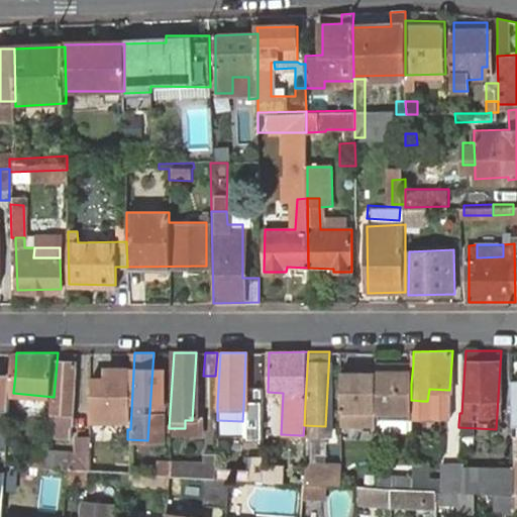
[(79,364),(60,362),(55,430),(73,432),(79,364)]
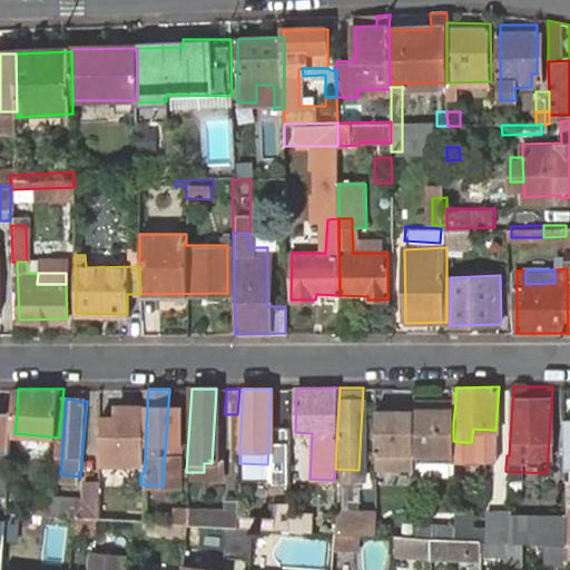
[(453,423),(455,401),(420,399),(415,457),(415,460),(451,462),(453,441),(453,423)]
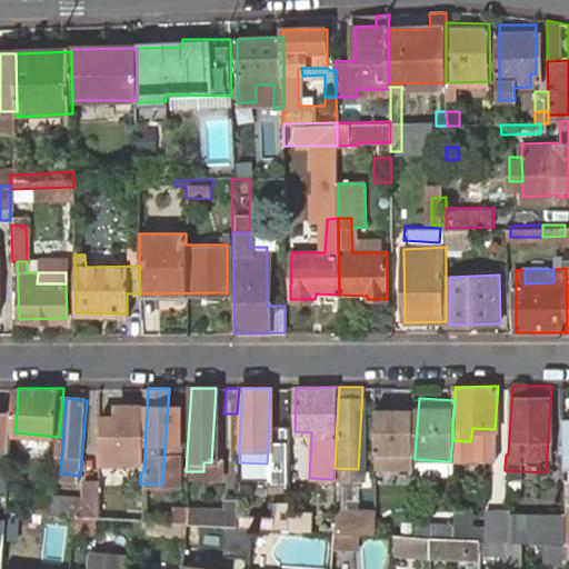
[(140,407),(111,403),(108,443),(137,446),(140,407)]
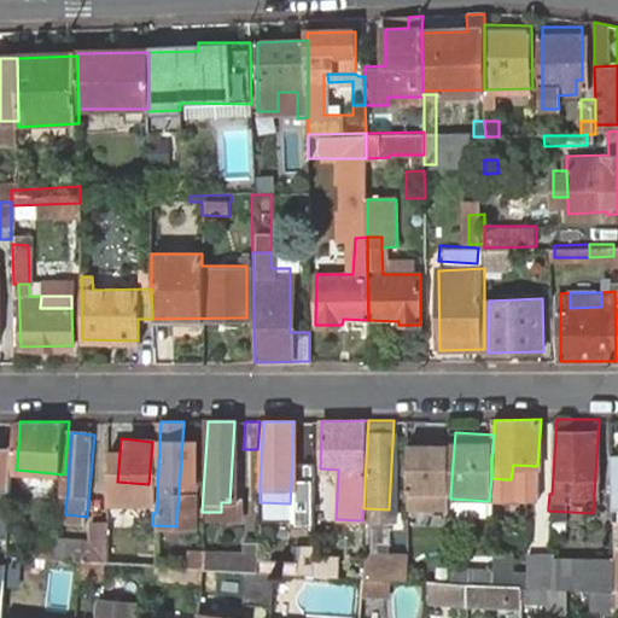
[(450,447),(404,444),(402,506),(447,509),(450,447)]
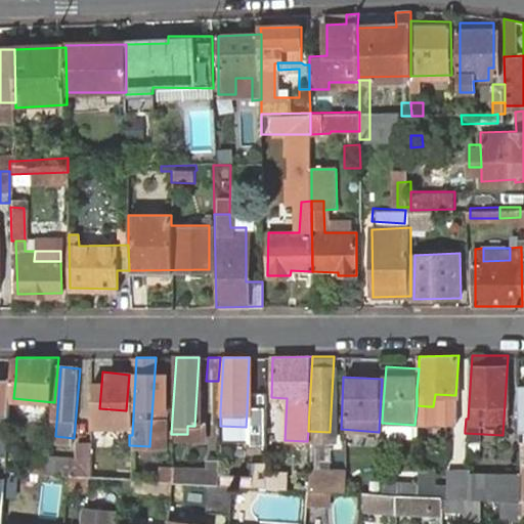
[(0,453),(9,455),(13,398),(15,380),(0,378),(0,453)]
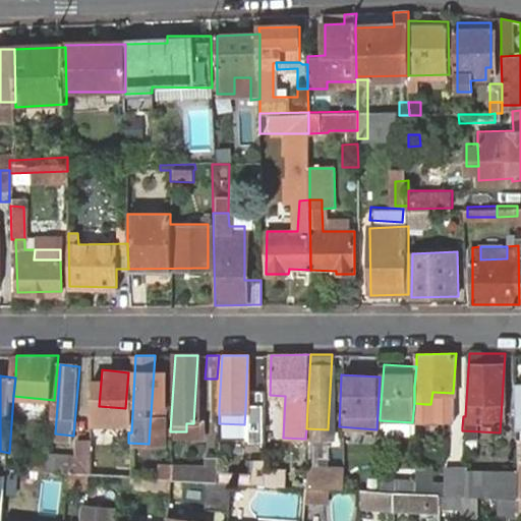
[(451,408),(453,393),(432,392),(430,404),(430,407),(451,408)]
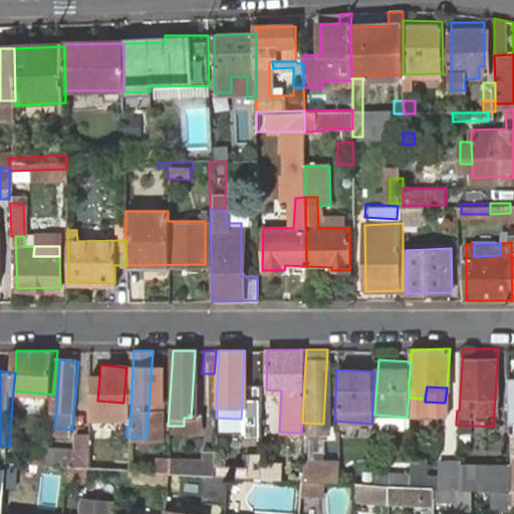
[(241,432),(241,419),(216,418),(215,431),(241,432)]
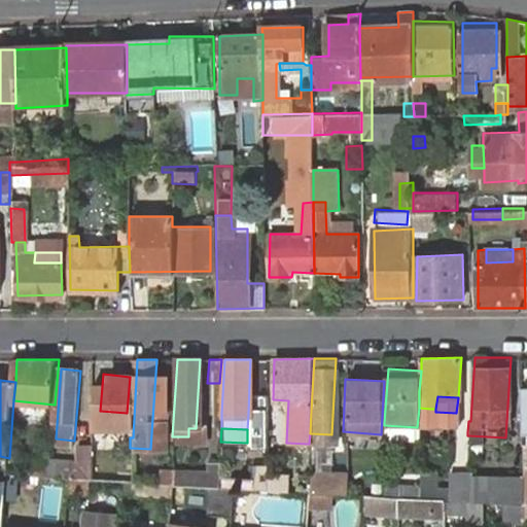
[(129,452),(93,449),(93,462),(93,479),(105,480),(124,480),(128,481),(128,465),(129,452)]
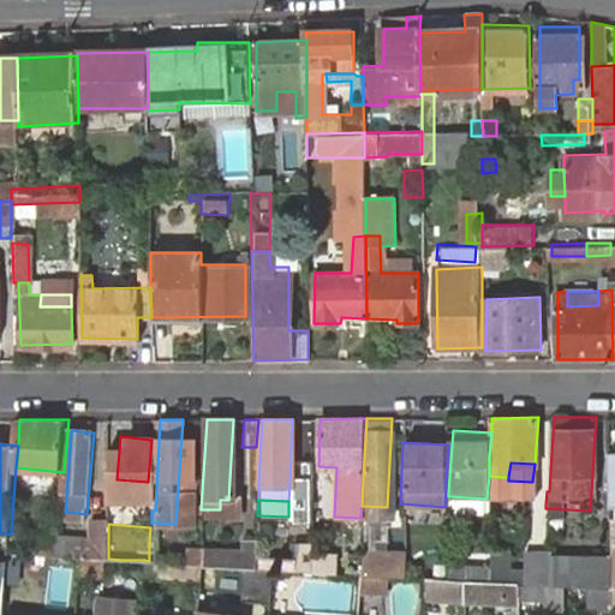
[(251,567),(251,545),(252,536),(237,536),(234,566),(238,566),(251,567)]
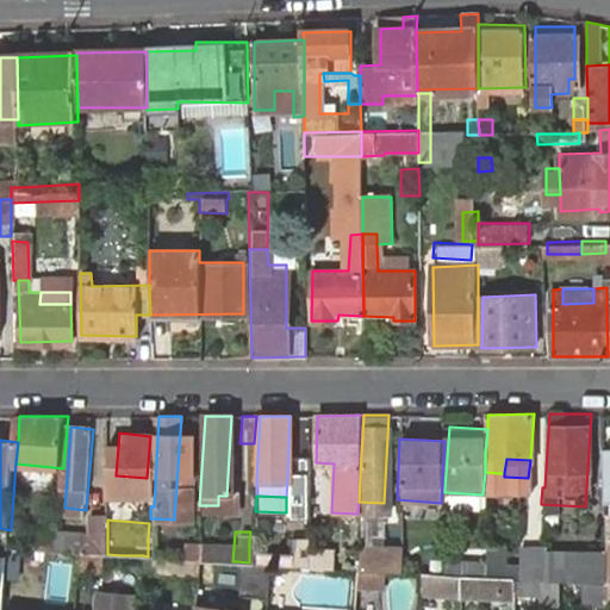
[(107,535),(57,533),(56,552),(79,552),(107,554),(107,535)]
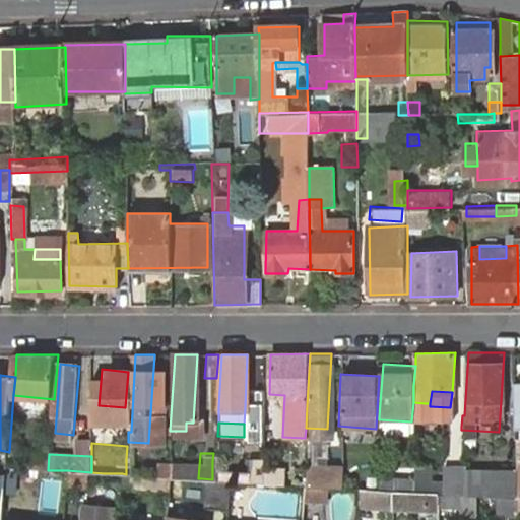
[(242,458),(241,480),(257,482),(258,465),(258,459),(242,458)]
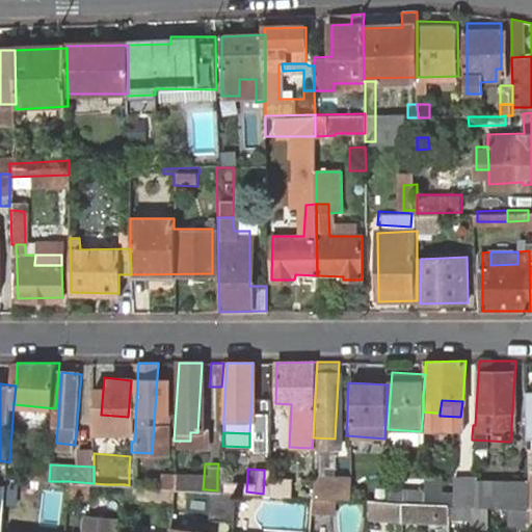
[(151,472),(129,470),(129,485),(150,486),(151,472)]
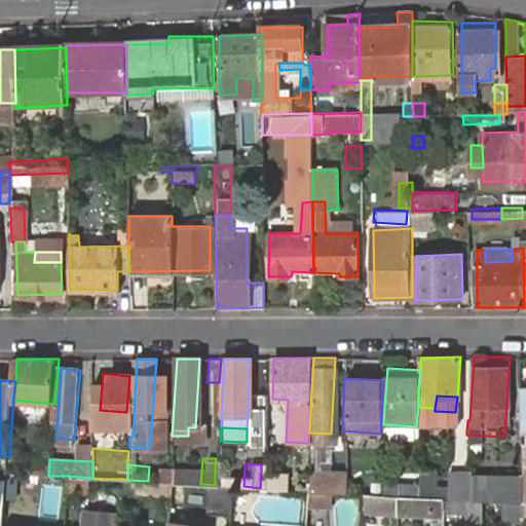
[(280,472),(261,471),(260,488),(271,488),(279,489),(280,472)]
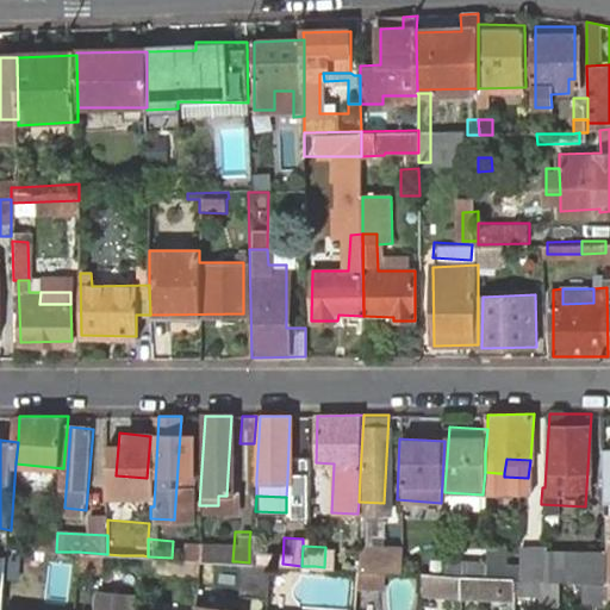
[(498,565),(499,547),(479,546),(478,562),(478,577),(480,577),(498,577),(511,578),(535,579),(536,570),(536,565),(537,549),(512,547),(511,565),(498,565)]
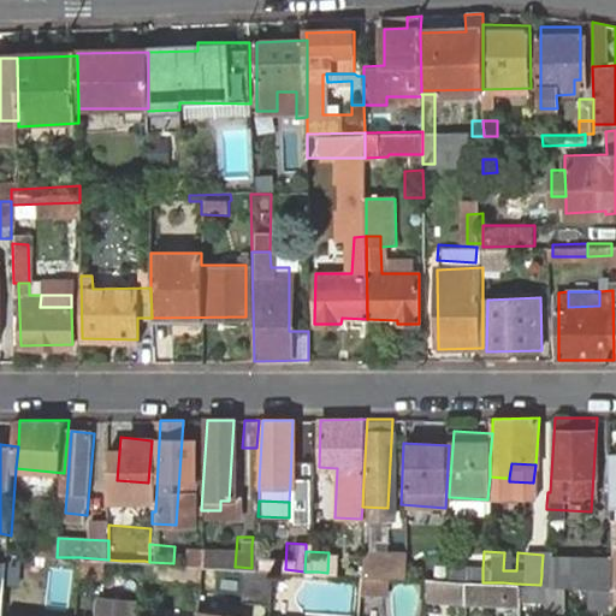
[(397,554),(359,552),(357,574),(389,576),(397,576),(397,554)]
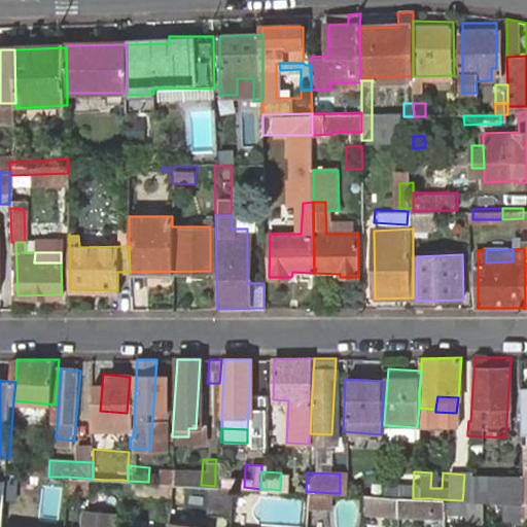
[(526,492),(526,478),(464,475),(463,488),(463,492),(462,500),(478,501),(501,503),(526,504),(526,492)]
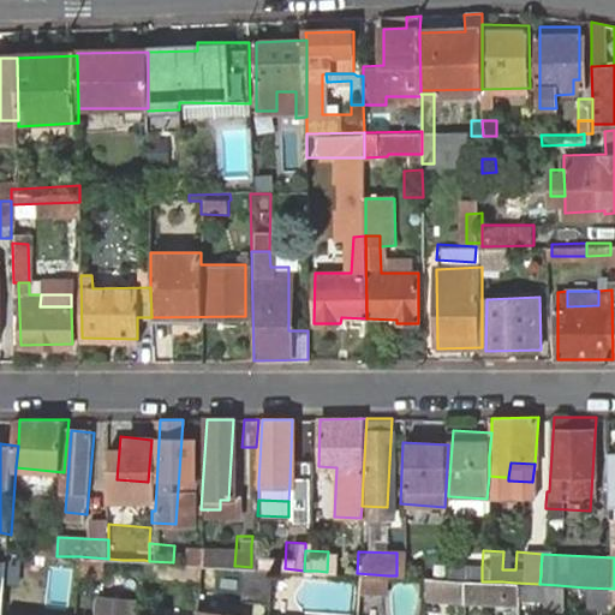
[(108,559),(79,556),(77,578),(99,579),(100,574),(120,575),(123,560),(108,559)]
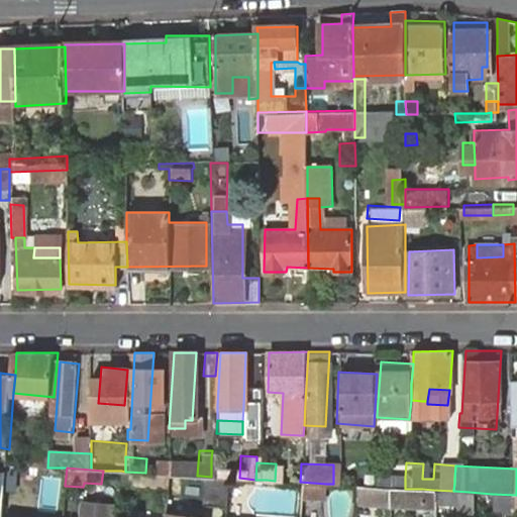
[(125,472),(121,471),(120,483),(164,485),(164,475),(145,473),(125,472)]
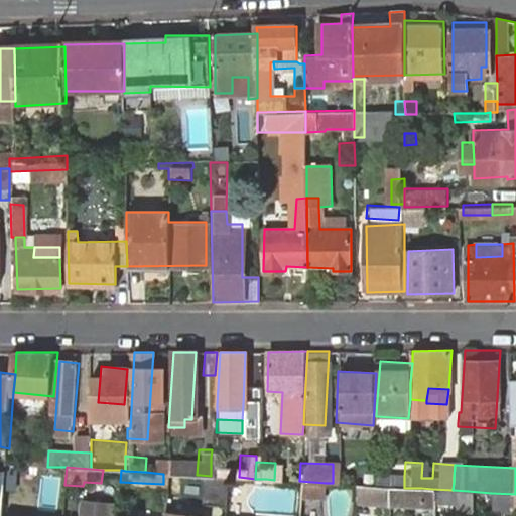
[(211,476),(200,475),(199,502),(222,503),(223,477),(211,476)]
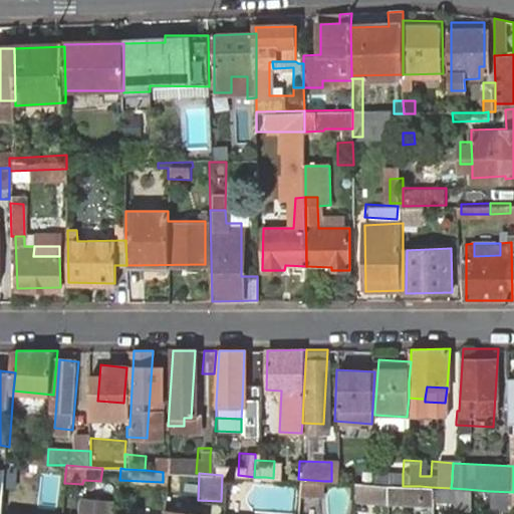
[(298,479),(294,479),(294,493),(294,495),(323,498),(324,481),(298,479)]
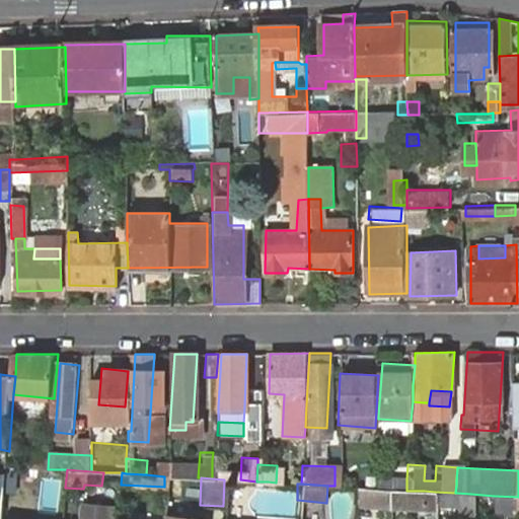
[(385,489),(371,489),(359,487),(357,505),(387,508),(385,489)]
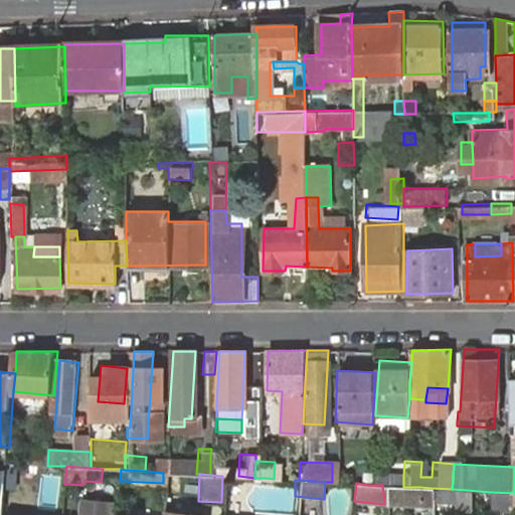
[(403,487),(382,485),(384,504),(404,505),(405,487),(403,487)]
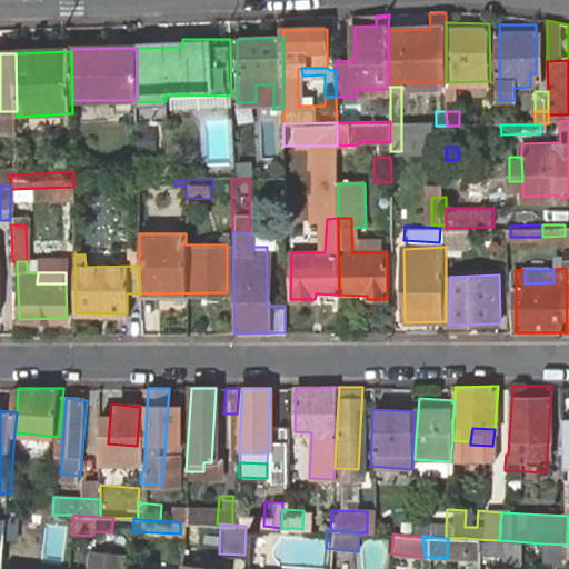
[(499,540),(477,539),(476,555),(498,556),(499,540)]
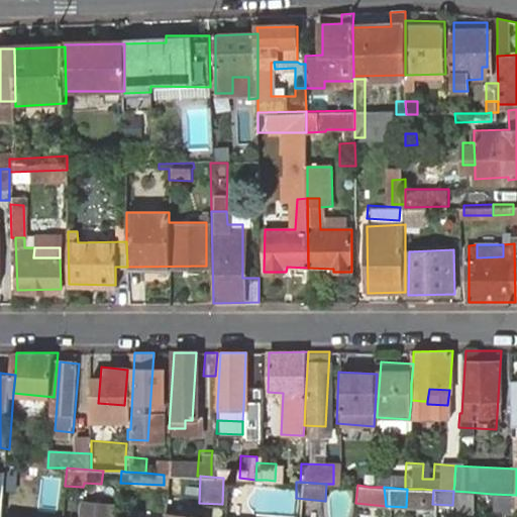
[(453,491),(452,505),(471,506),(469,492),(453,491)]
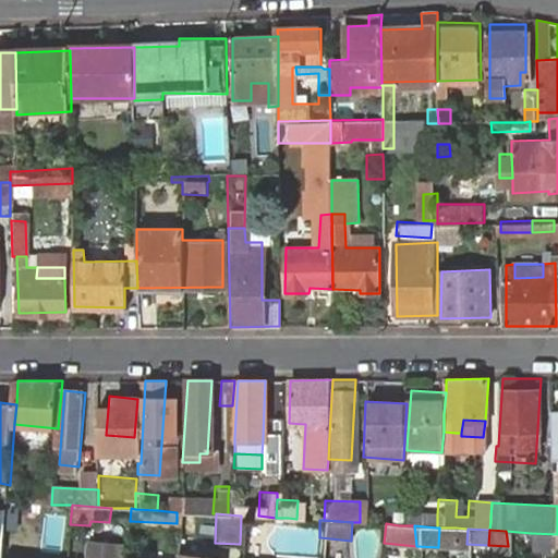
[(531,533),(506,531),(508,546),(508,548),(530,549),(531,533)]
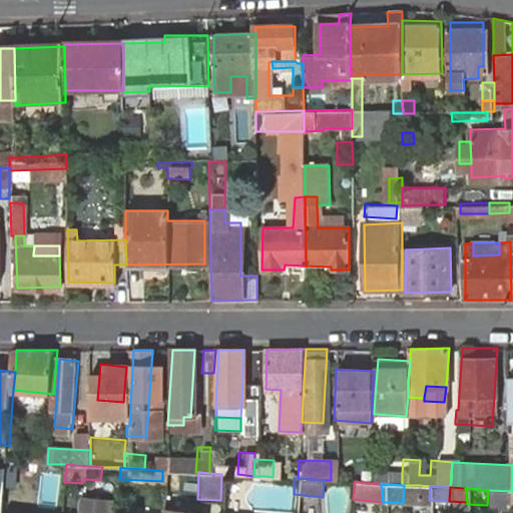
[(512,510),(512,509),(512,491),(488,490),(487,505),(487,508),(512,510)]
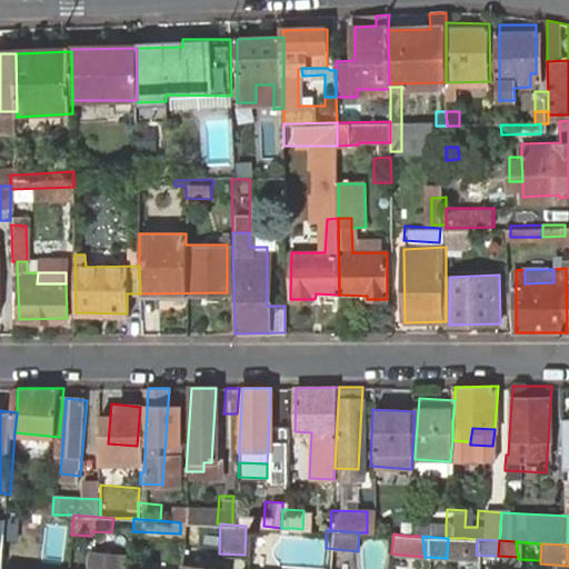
[(203,548),(179,546),(178,565),(202,566),(203,548)]
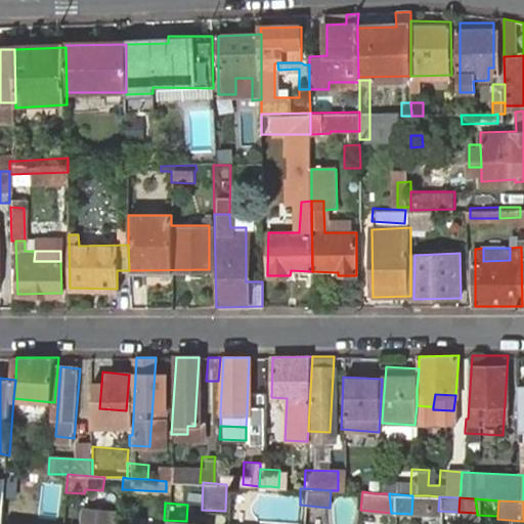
[(112,523),(113,513),(83,510),(81,523),(112,523)]
